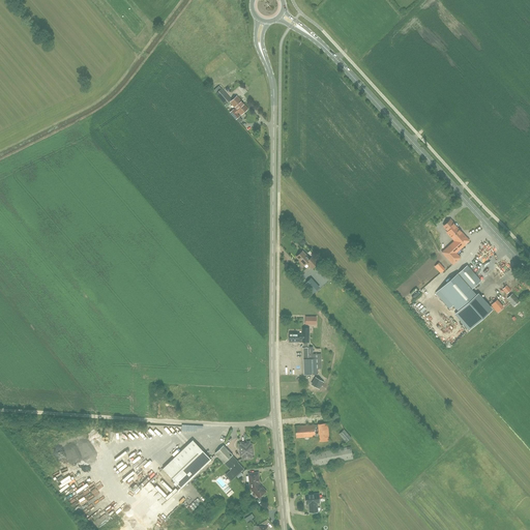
[(230,101),(231,100),(223,90),(216,94),(226,105),(230,101)]
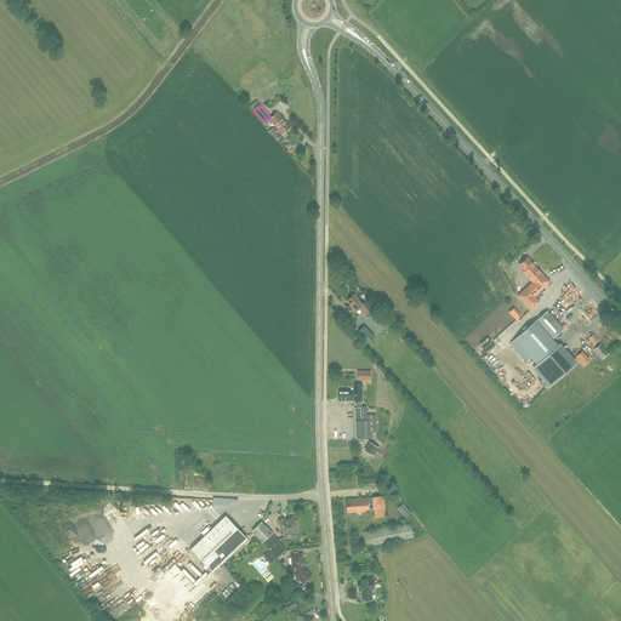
[(290,129),(284,121),(278,113),(271,120),(277,127),(275,129),(274,127),(271,132),(278,141),(281,136),(279,134),(280,132),(283,135),(290,129)]
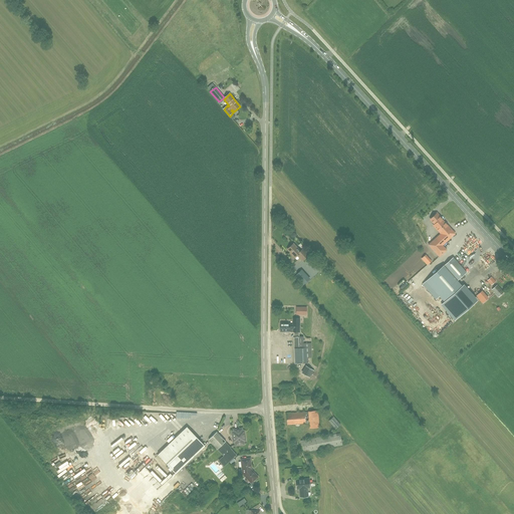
[(455,234),(446,224),(441,219),(440,218),(441,217),(437,213),(435,215),(436,215),(431,220),(435,225),(434,226),(442,234),(429,245),(440,257),(447,250),(442,246),(455,234)]
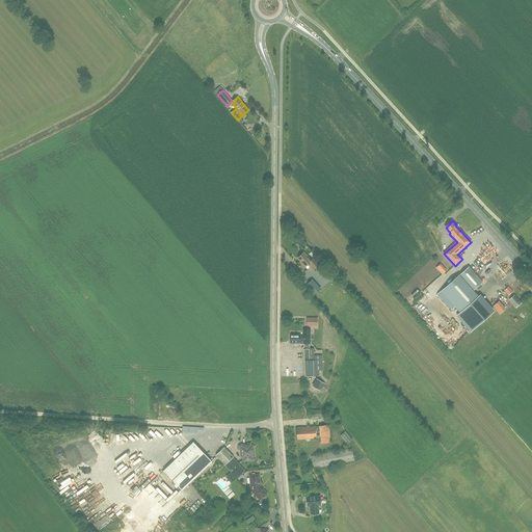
[(313,270),(319,264),(314,258),(311,260),(303,253),(297,258),(302,263),(301,264),(304,267),(308,264),(313,270)]
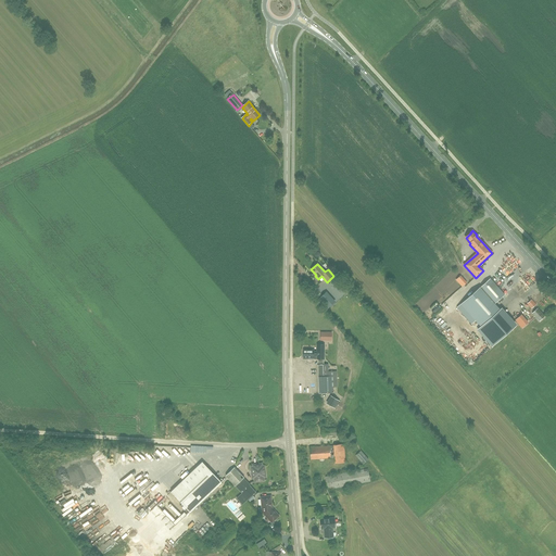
[(490,278),(460,304),(495,343),(514,326),(494,303),(504,295),(494,283),(497,281),(500,283),(509,275),(505,269),(495,279),(492,281),(490,278)]
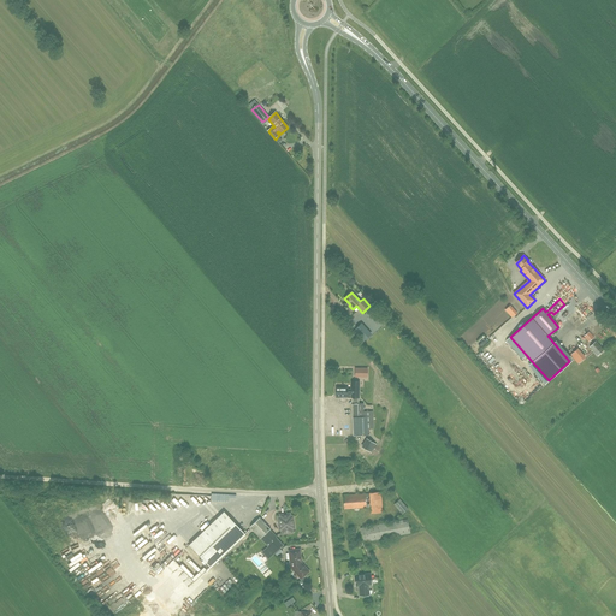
[(377,311),(371,315),(378,324),(384,319),(377,311)]
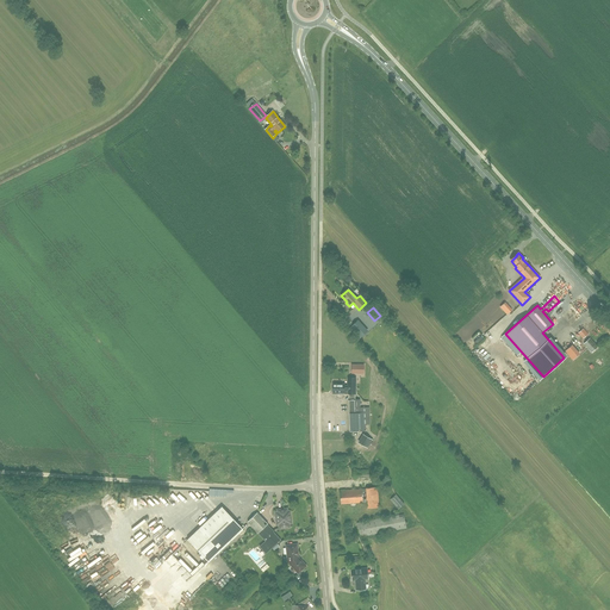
[(366,332),(355,322),(349,328),(359,338),(366,332)]
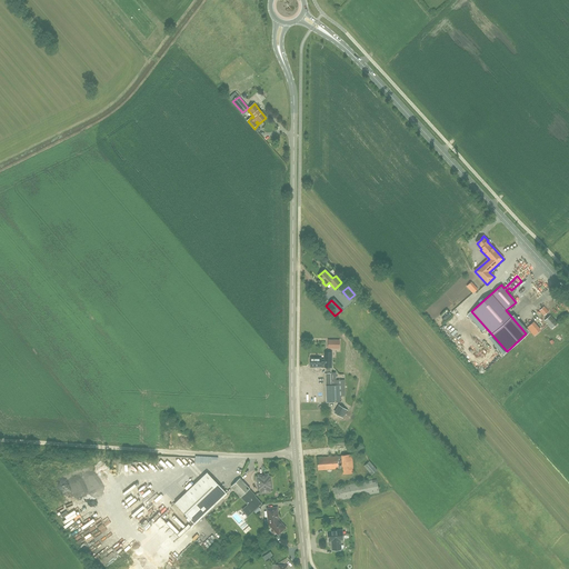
[(546,307),(541,311),(546,317),(551,312),(546,307)]
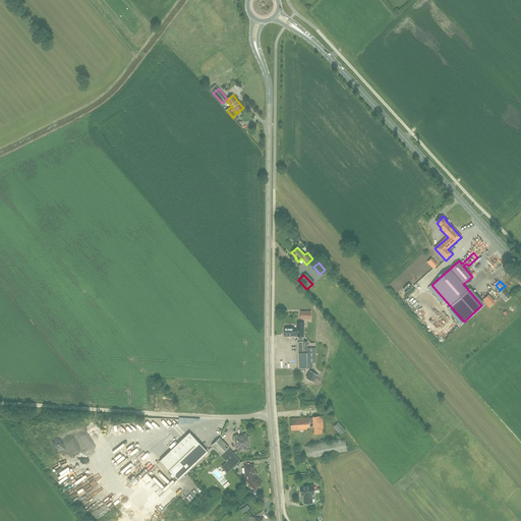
[(473,289),(475,292),(483,286),(481,283),(473,289)]
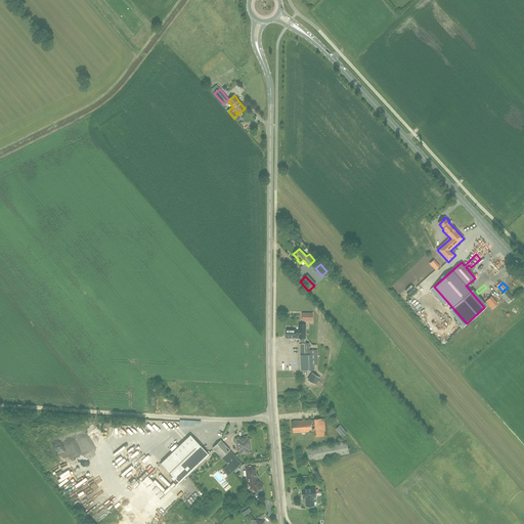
[(489,285),(478,295),(482,299),(492,289),(489,285)]
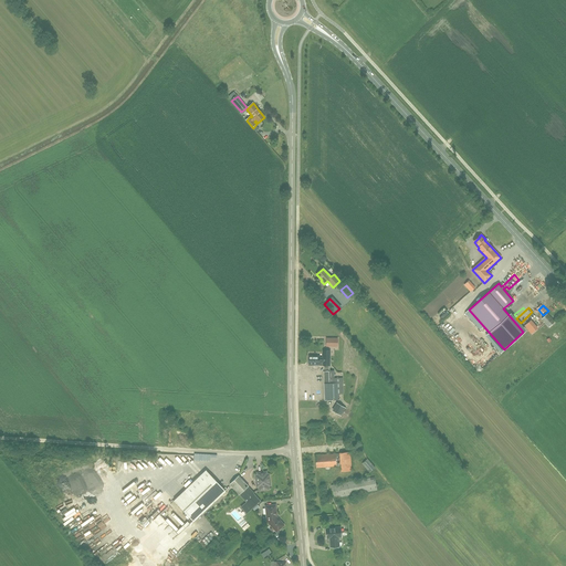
[(549,328),(556,323),(549,314),(543,320),(549,328)]
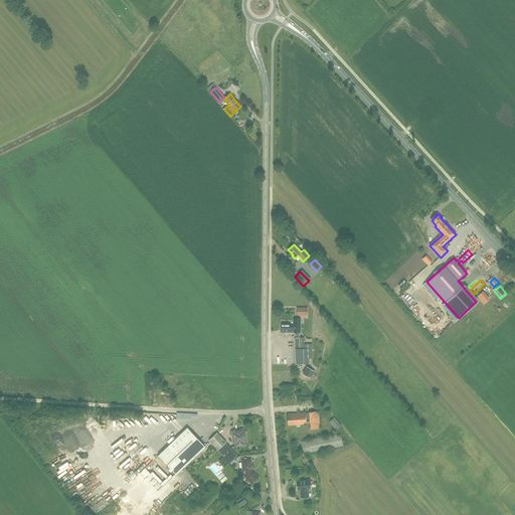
[(484,304),(489,300),(482,293),(478,297),(484,304)]
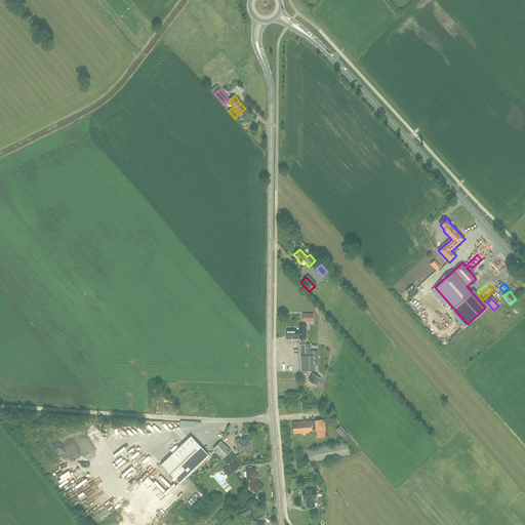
[(297,338),(306,338),(306,324),(299,325),(299,331),(296,331),(296,330),(286,331),(286,338),(297,338)]
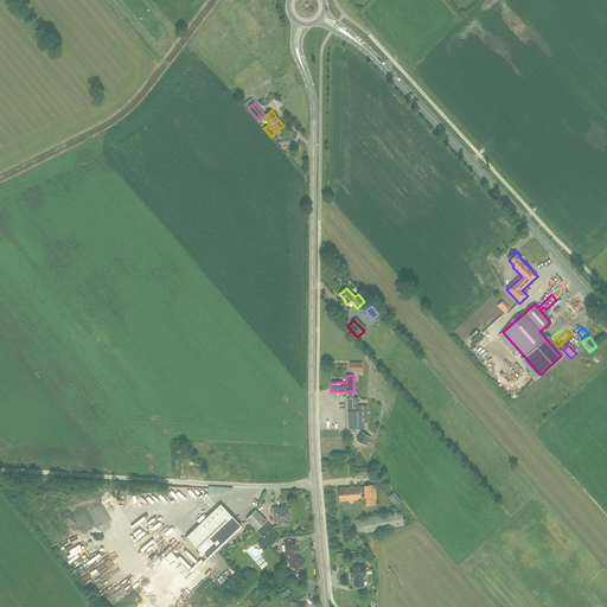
[(358,397),(346,398),(347,429),(362,429),(362,406),(358,406),(358,397)]
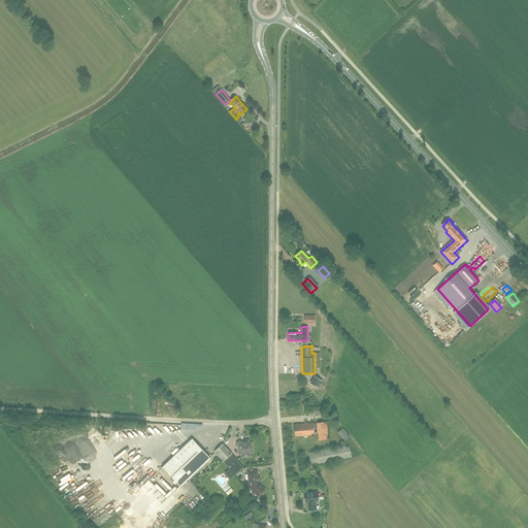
[(322,381),(317,377),(312,385),(318,388),(322,381)]
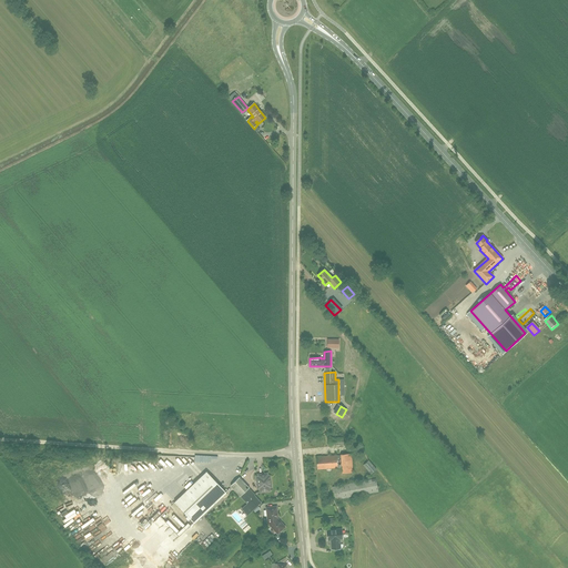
[(341,455),(336,456),(316,457),(317,469),(342,468),(343,474),(353,473),(352,454),(341,455)]
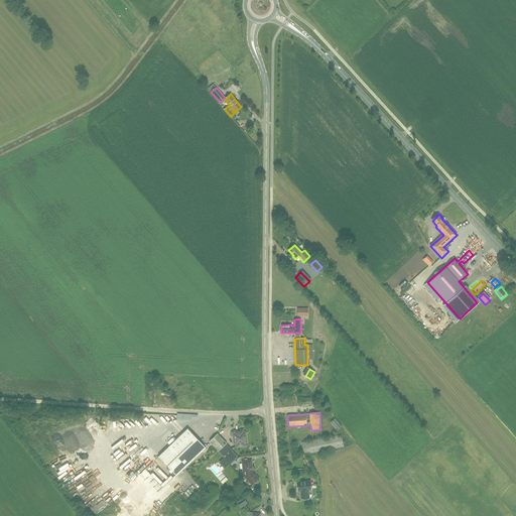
[(342,426),(335,418),(330,423),(337,431),(342,426)]
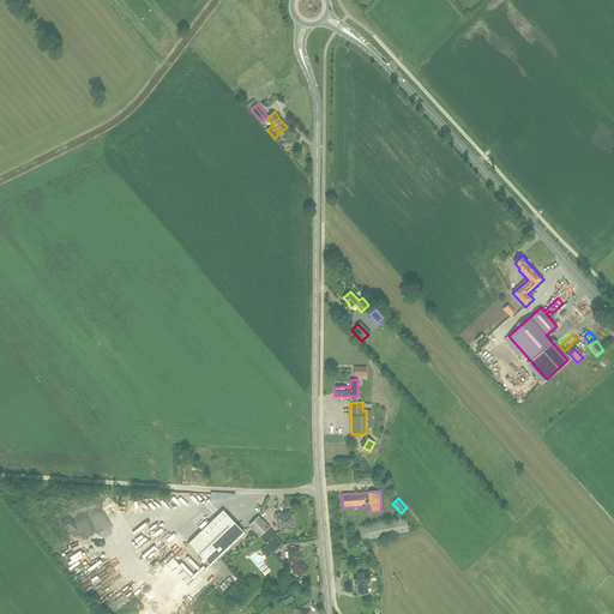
[(245,533),(223,510),(188,543),(210,566),(245,533)]
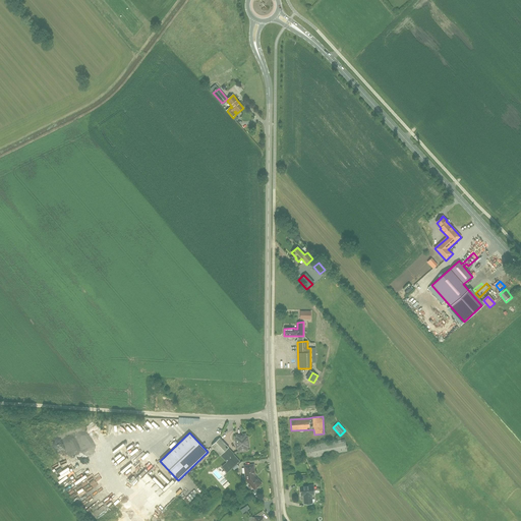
[(218,435),(210,444),(221,455),(227,449),(229,447),(227,444),(222,438),(221,438),(218,435)]
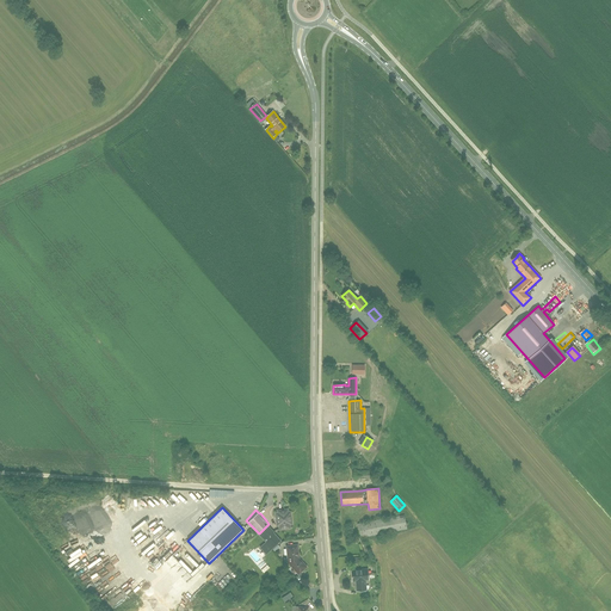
[(276,514),(278,526),(279,525),(281,530),(290,529),(289,524),(291,524),(290,512),(288,512),(288,510),(278,511),(278,513),(276,514)]
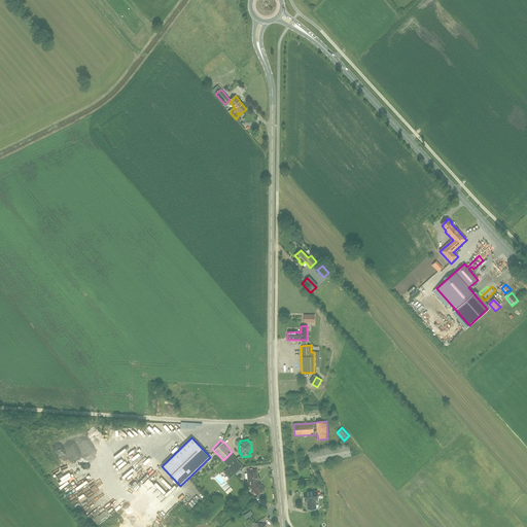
[(311,464),(351,456),(349,444),(308,452),(311,464)]
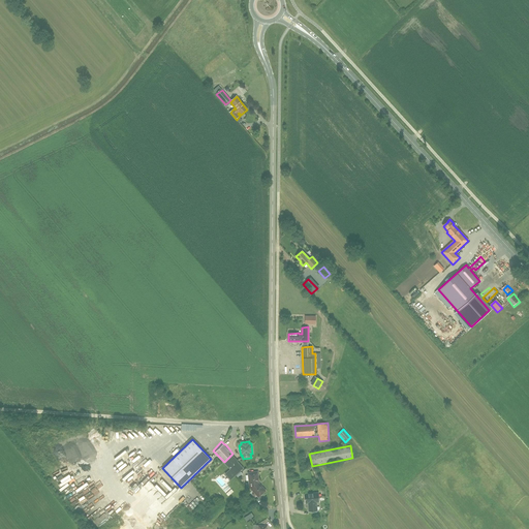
[(237,465),(235,463),(237,461),(234,458),(232,458),(230,456),(224,462),(230,469),(225,474),(230,479),(243,469),(238,463),(237,465)]
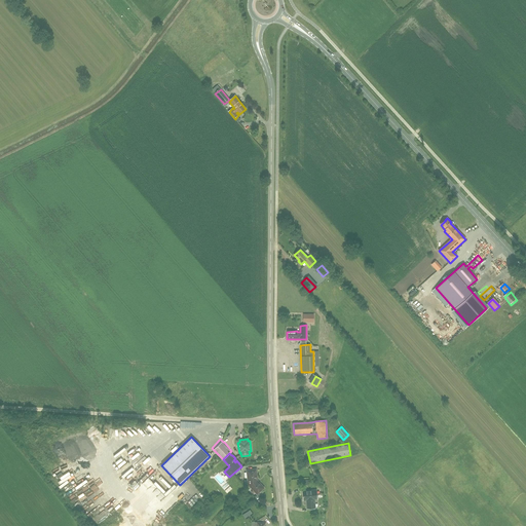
[(119,464),(125,458),(123,456),(117,462),(119,464)]
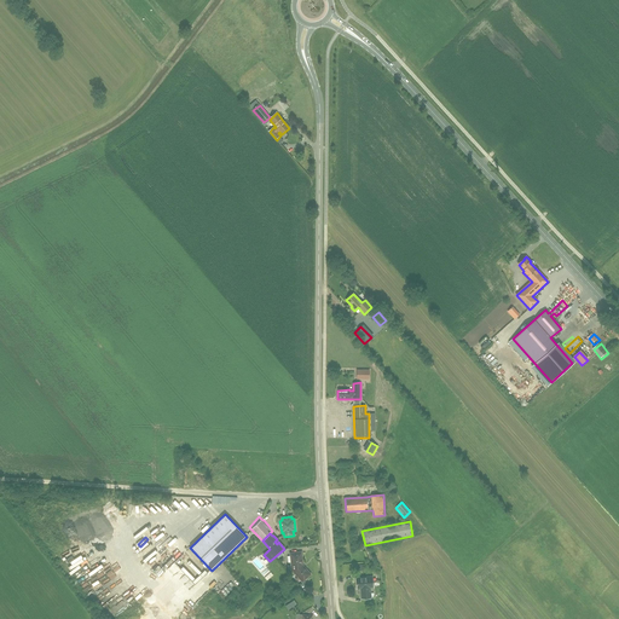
[(150,560),(157,553),(155,550),(152,551),(150,550),(145,555),(150,560)]
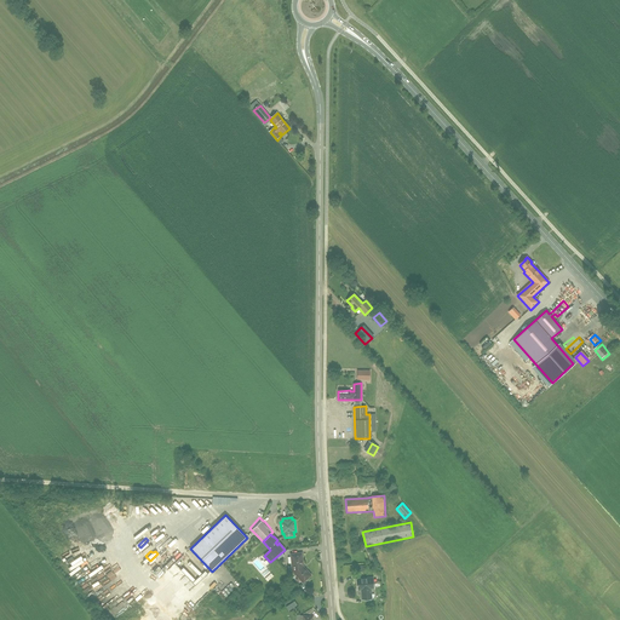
[(310,574),(304,568),(304,567),(302,554),(292,555),(293,572),(303,583),(309,577),(310,577),(310,575),(310,574)]
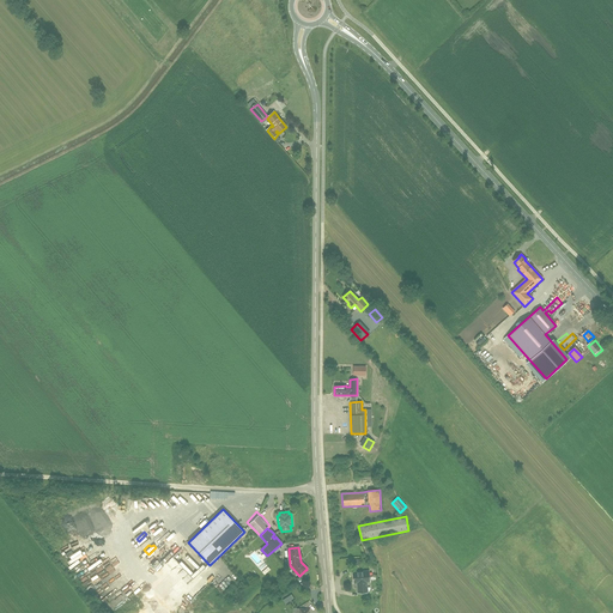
[(108,576),(105,571),(97,576),(99,581),(108,576)]
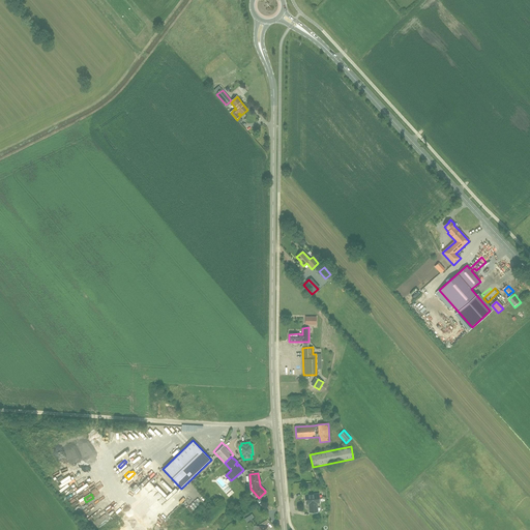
[(310,504),(317,503),(320,503),(319,494),(305,495),(306,504),(310,504)]
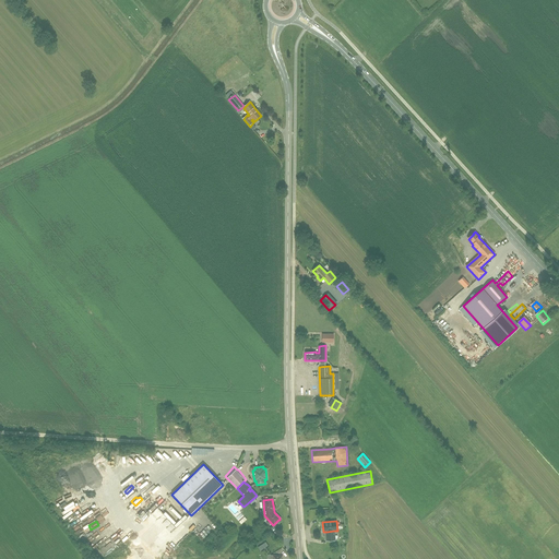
[(123,522),(118,525),(121,531),(127,527),(123,522)]
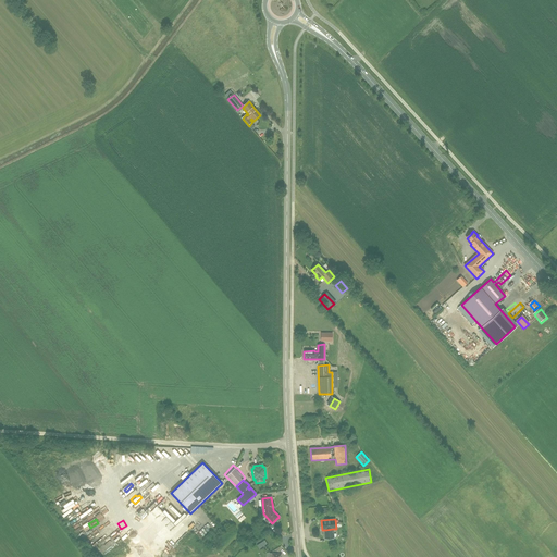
[(333,529),(325,530),(326,539),(334,539),(333,529)]
